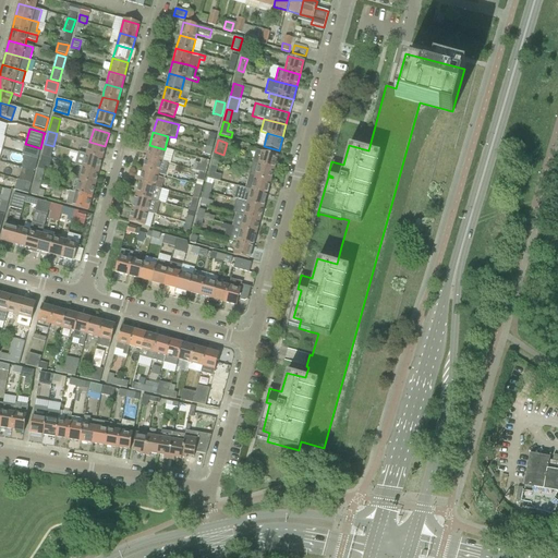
[(89,142),(86,155),(101,159),(105,146),(89,142)]
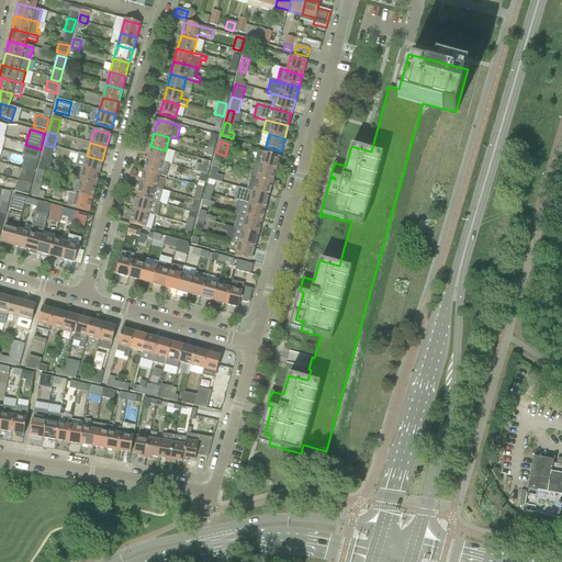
[(22,156),(24,157),(37,161),(38,155),(41,149),(26,145),(25,145),(22,156)]
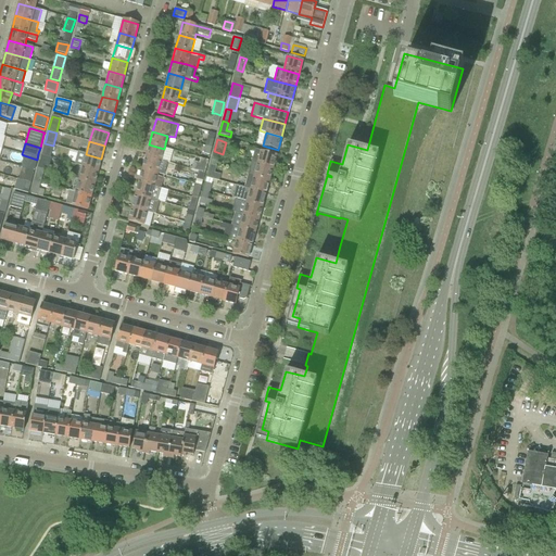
[(41,155),(50,158),(53,146),(45,143),(41,155)]
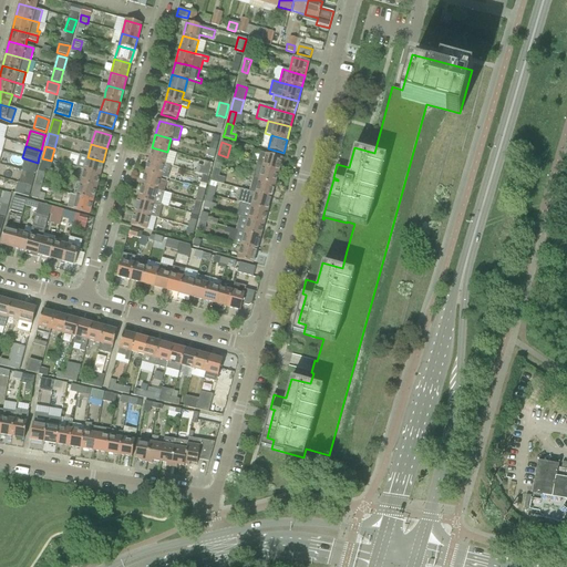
[(152,147),(148,161),(164,164),(167,152),(152,147)]
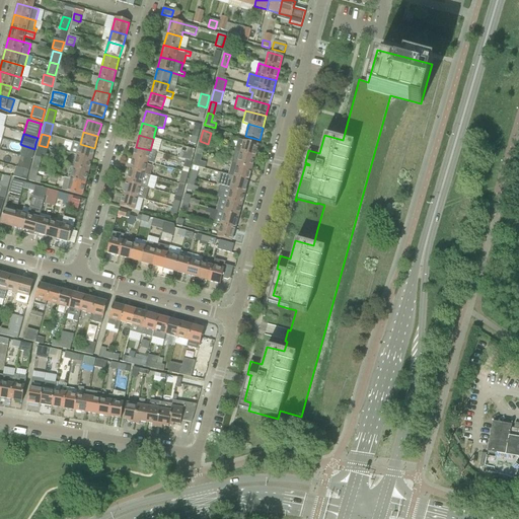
[(153,139),(150,150),(157,152),(158,153),(161,141),(153,139)]
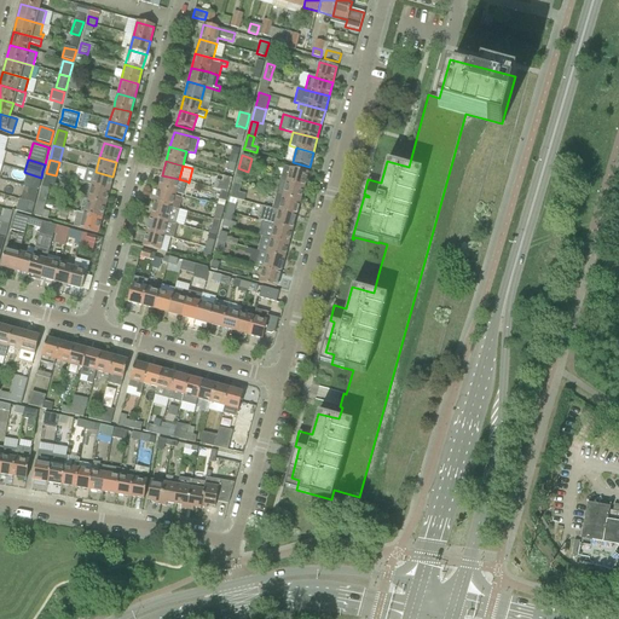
[(284,167),(281,181),(304,187),(307,173),(284,167)]
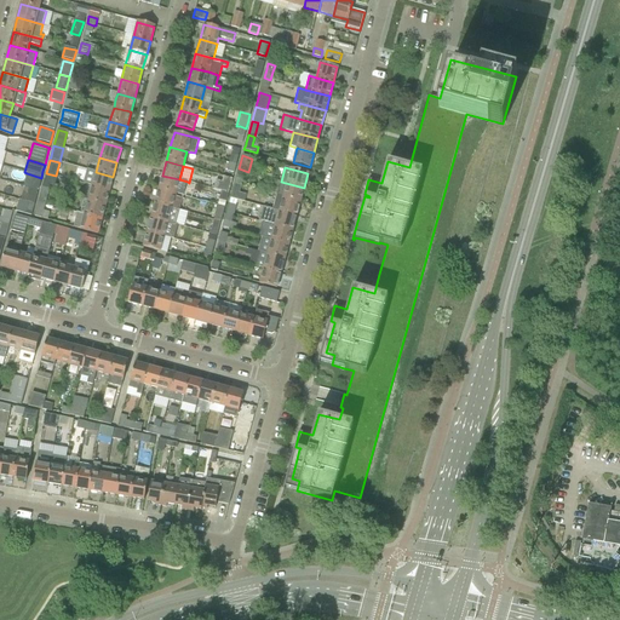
[(84,184),(92,187),(109,191),(113,177),(96,172),(87,170),(84,184)]
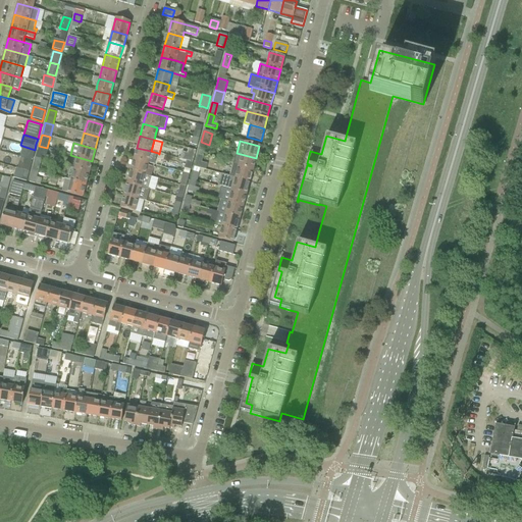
[(21,154),(20,157),(27,159),(32,160),(32,161),(33,158),(35,150),(22,146),(20,153),(21,154)]
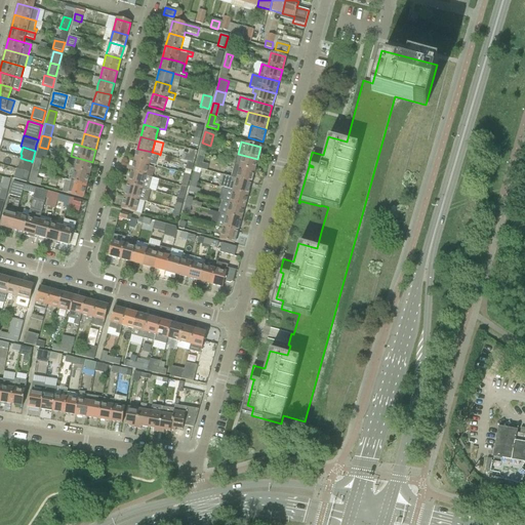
[(39,148),(36,159),(45,161),(48,150),(46,149),(39,147),(39,148)]
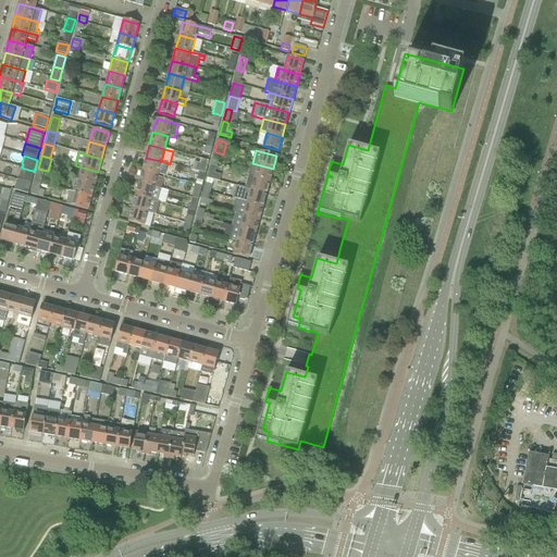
[(146,158),(143,170),(158,174),(161,161),(146,158)]
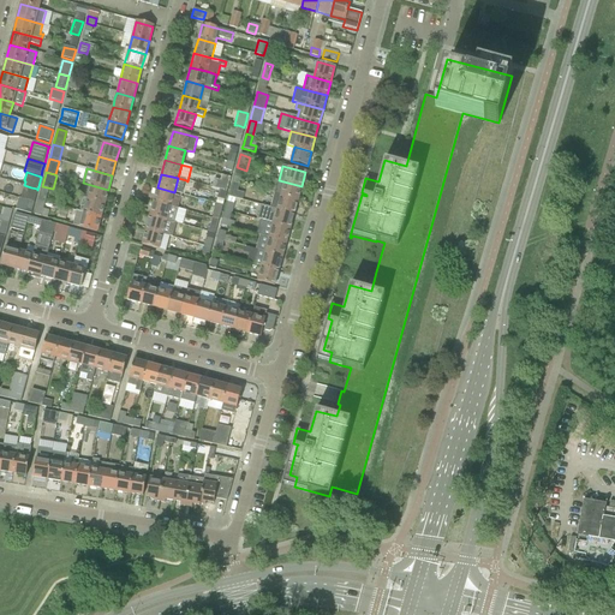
[(178,178),(174,192),(183,195),(186,180),(178,178)]
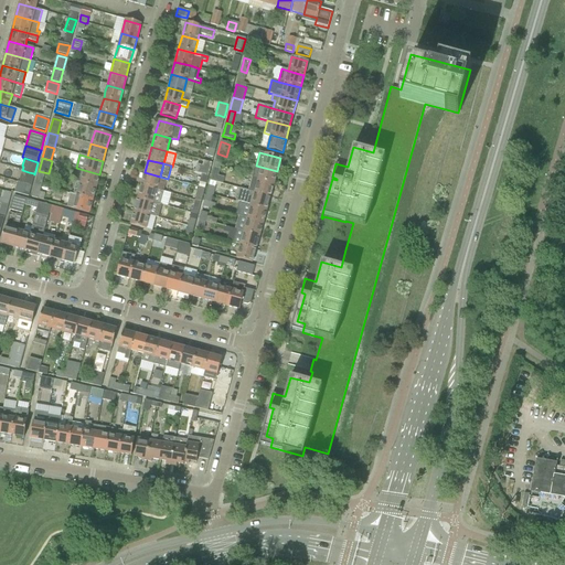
[(256,166),(253,179),(274,184),(277,171),(256,166)]
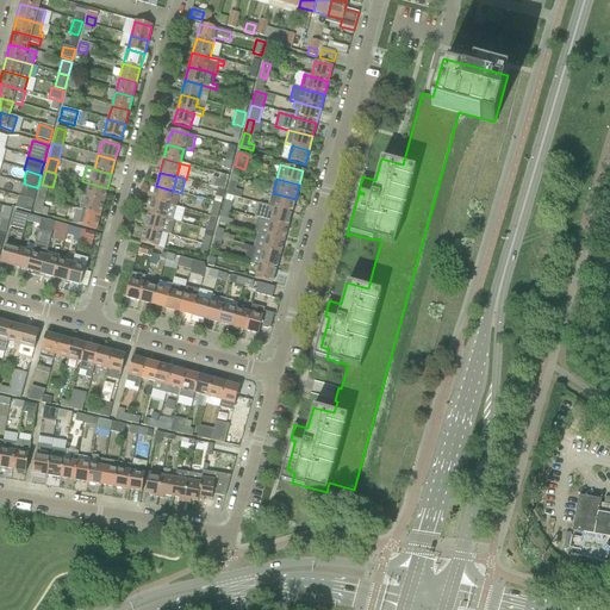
[(237,184),(231,181),(226,194),(241,198),(242,192),(235,190),(237,184)]
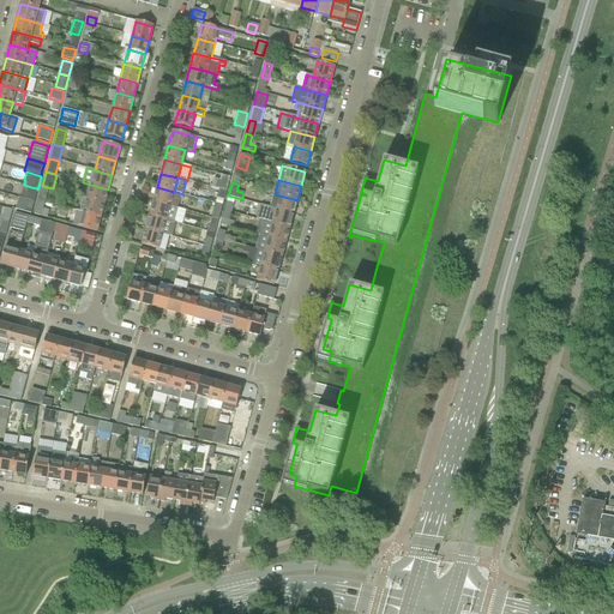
[(24,185),(20,199),(26,202),(34,203),(35,196),(37,188),(31,187),(24,185)]
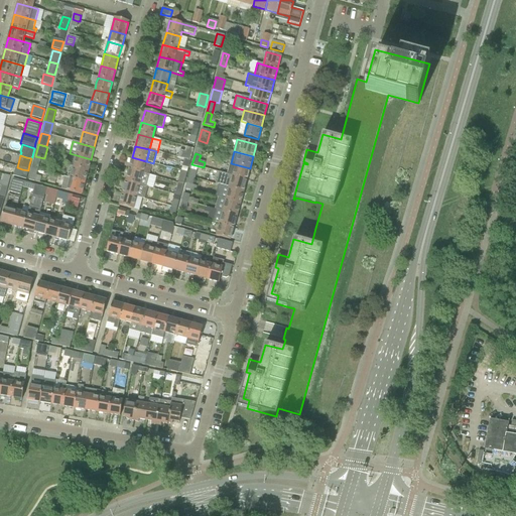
[(77,155),(74,166),(88,170),(91,159),(77,155)]
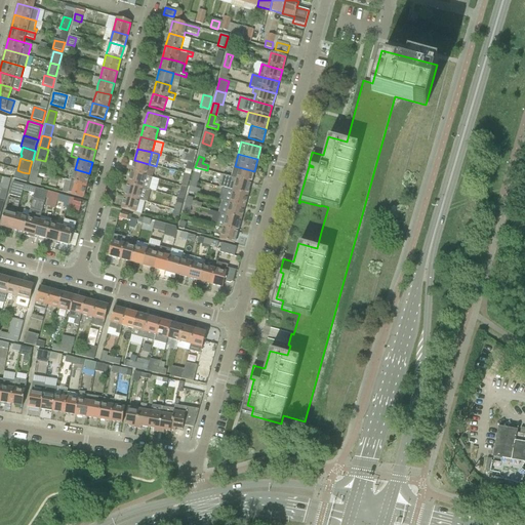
[(36,159),(32,171),(38,172),(41,160),(36,159)]
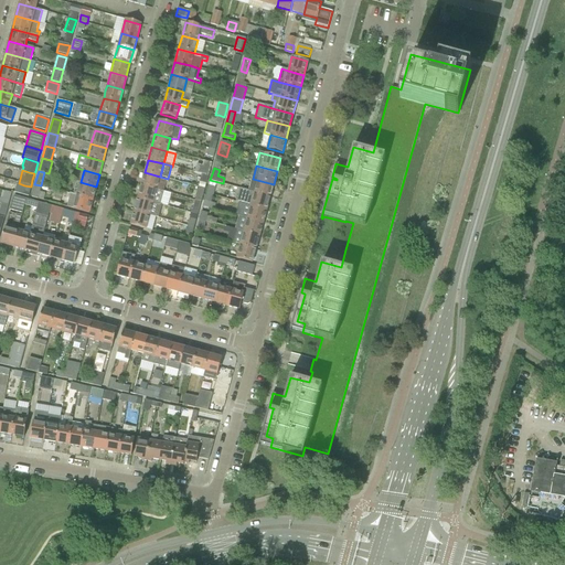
[(145,172),(141,185),(157,190),(160,177),(145,172)]
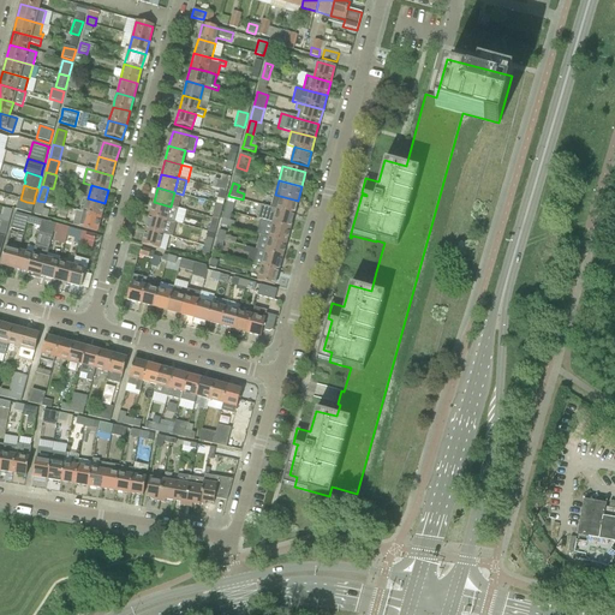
[(270,208),(278,210),(294,215),(298,201),(275,195),(270,208)]
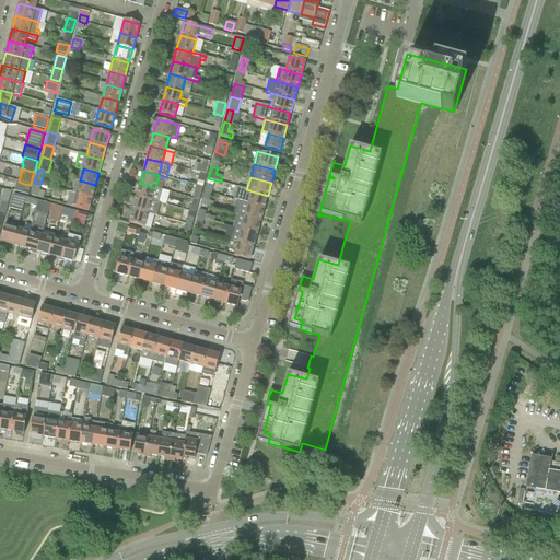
[(76,181),(72,193),(76,194),(91,198),(95,185),(80,181),(76,181)]
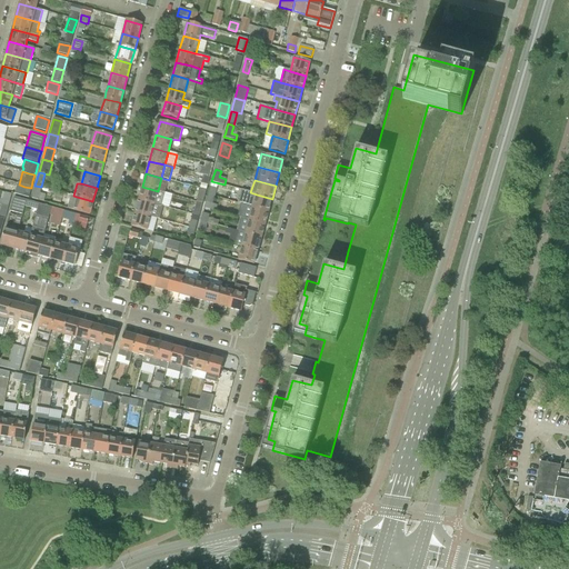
[(18,185),(17,188),(19,188),(23,189),(22,195),(29,197),(31,188),(25,187),(19,185),(18,185)]
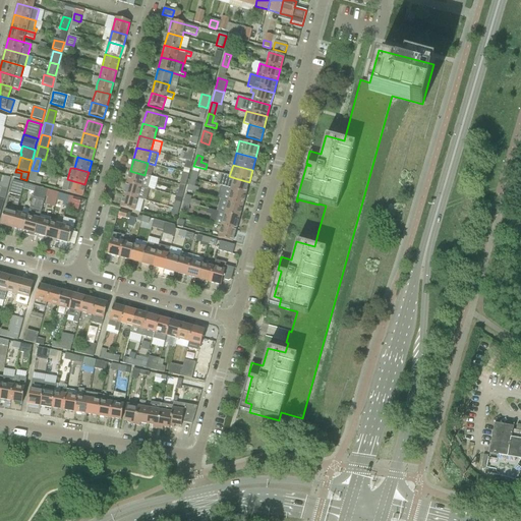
[(32,170),(29,182),(35,183),(38,171),(32,170)]
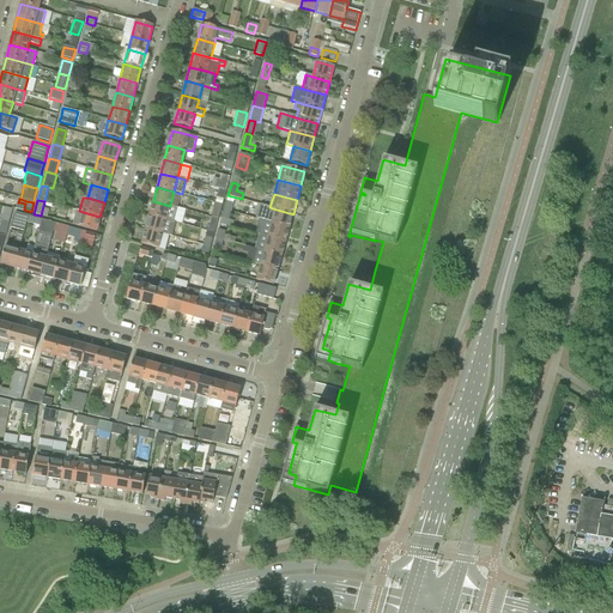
[(153,201),(149,216),(165,220),(174,223),(177,208),(170,206),(153,201)]
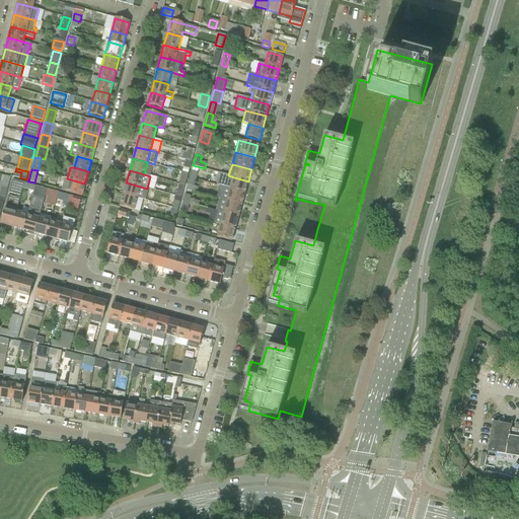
[(220,173),(217,186),(220,187),(225,188),(230,190),(244,193),(248,181),(234,177),(228,175),(220,173)]
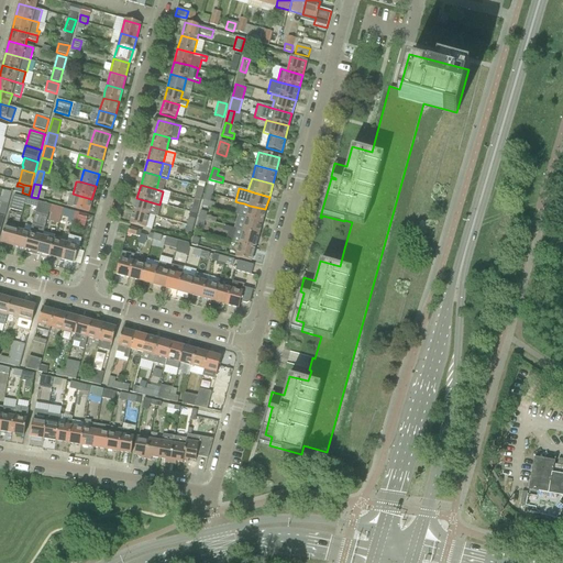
[(0,198),(0,202),(8,205),(11,192),(4,191),(2,199),(0,198)]
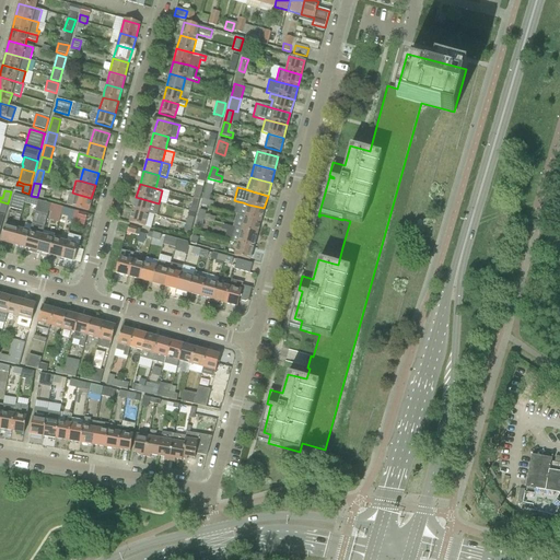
[(170,193),(162,190),(159,203),(161,203),(166,205),(170,193)]
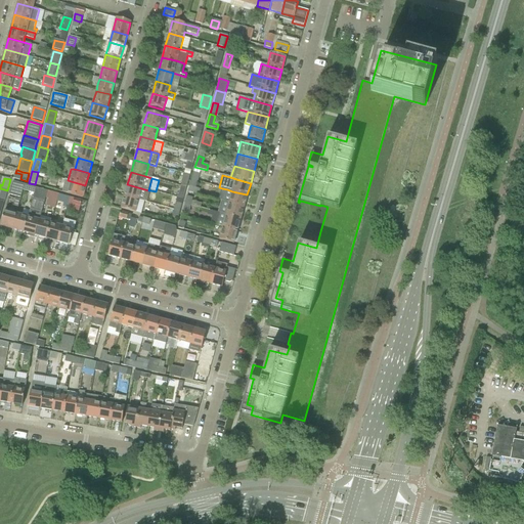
[(191,180),(188,192),(198,194),(200,189),(195,188),(198,181),(191,180)]
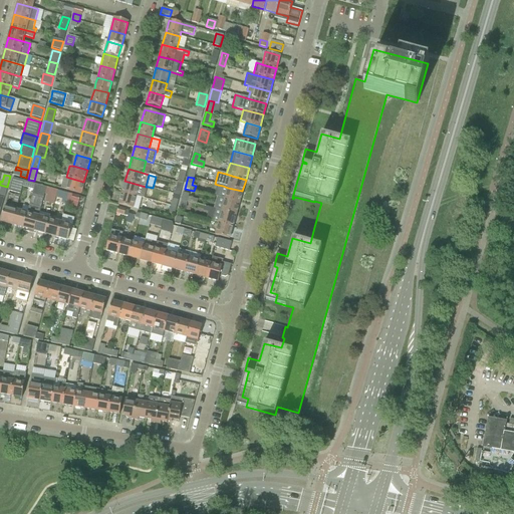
[(83,182),(69,178),(66,190),(80,194),(83,182)]
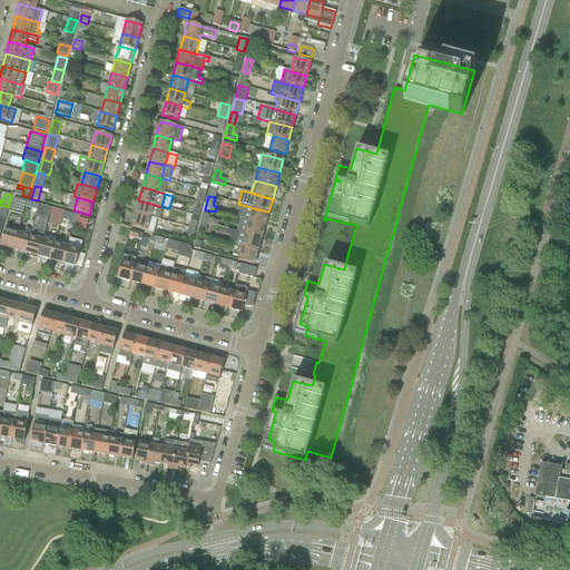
[(13,198),(10,212),(22,215),(26,202),(13,198)]
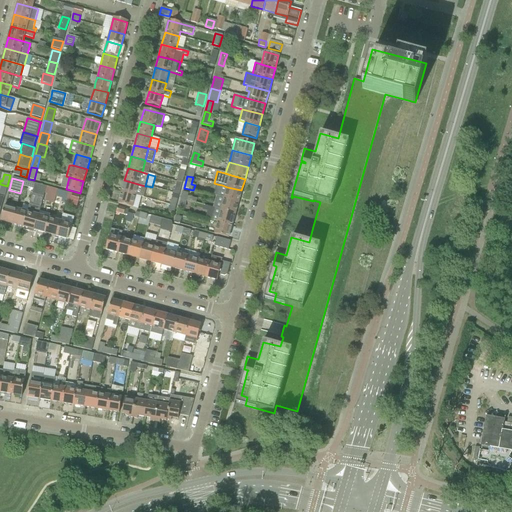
[(124,180),(121,192),(135,195),(138,184),(124,180)]
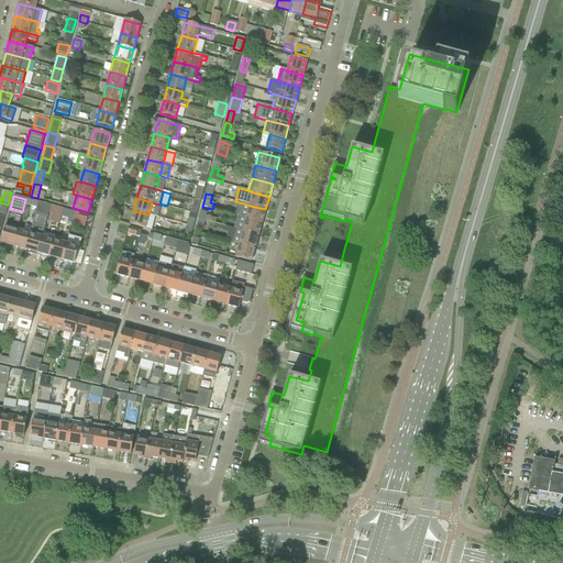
[(36,208),(35,213),(45,217),(46,217),(47,217),(51,206),(50,206),(48,206),(40,203),(39,202),(36,208)]
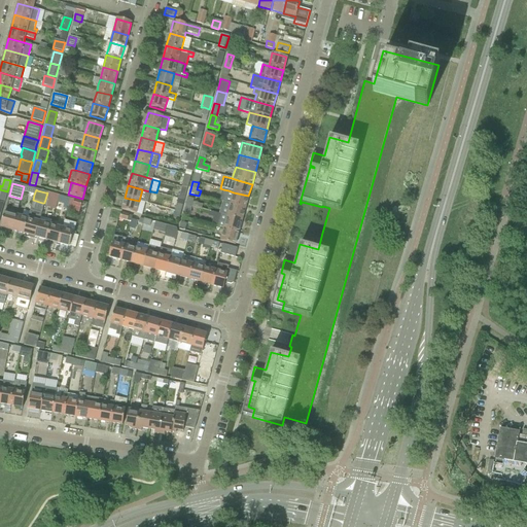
[(142,189),(139,201),(145,203),(147,204),(151,191),(149,191),(142,189)]
